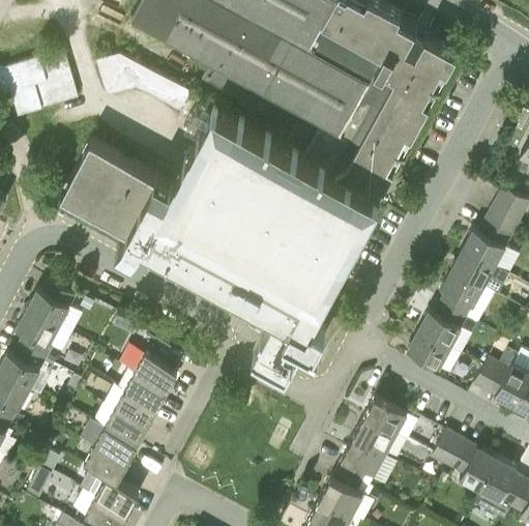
[(139,0),(131,15),(211,58),(201,78),(235,96),(240,88),(297,119),(286,142),(343,172),(392,77),(375,64),(370,72),(309,39),(330,0),(139,0)]
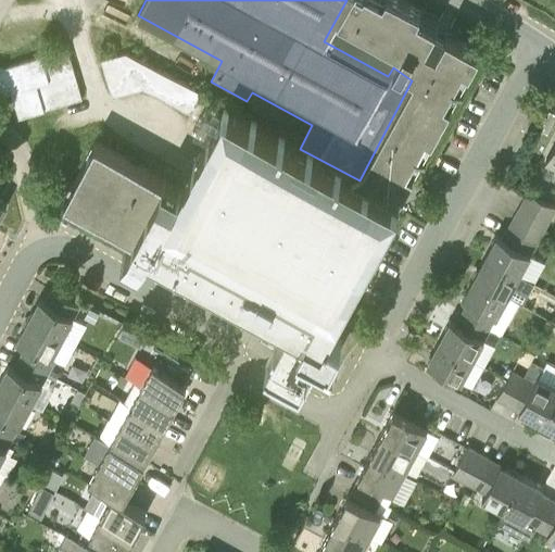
[(347,0),(324,41),(388,76),(393,67),(412,80),(360,180),(396,199),(400,191),(403,193),(421,159),(425,161),(426,159),(423,157),(458,90),(462,92),(463,90),(461,88),(479,54),(445,36),(443,40),(433,35),(439,24),(394,0),(347,0)]
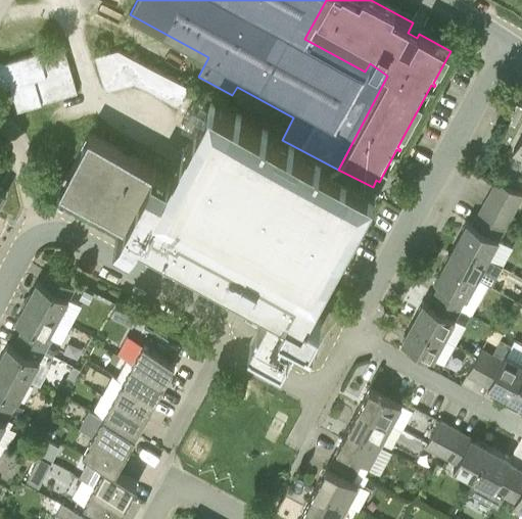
[(39,55),(42,66),(66,59),(62,48),(39,55)]
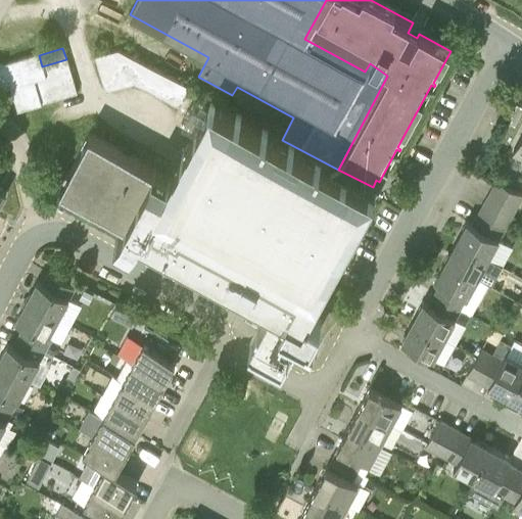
[(94,58),(98,72),(112,67),(122,64),(117,52),(94,58)]
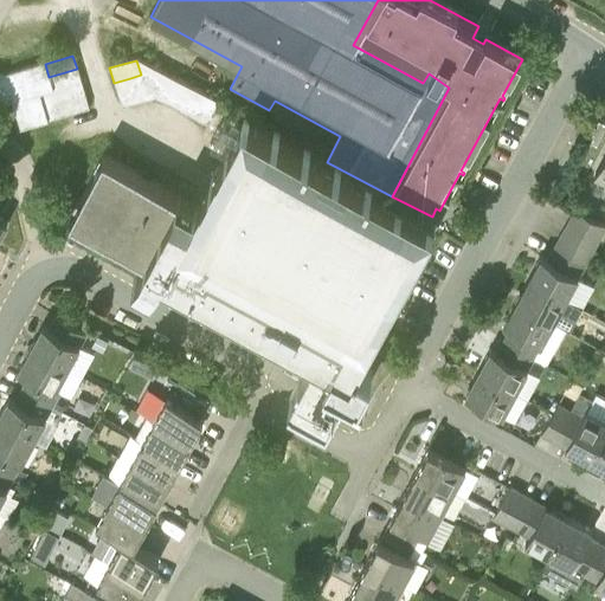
[(139,104),(154,99),(154,70),(136,60),(141,75),(130,78),(139,104)]
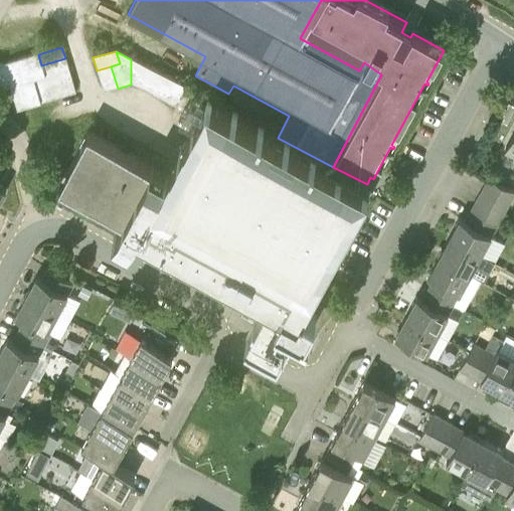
[(33,79),(44,76),(41,65),(38,54),(26,58),(33,79)]
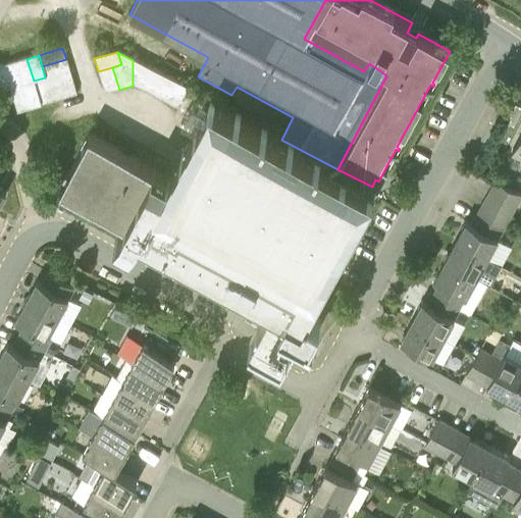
[(27,59),(14,62),(21,85),(34,81),(27,59)]
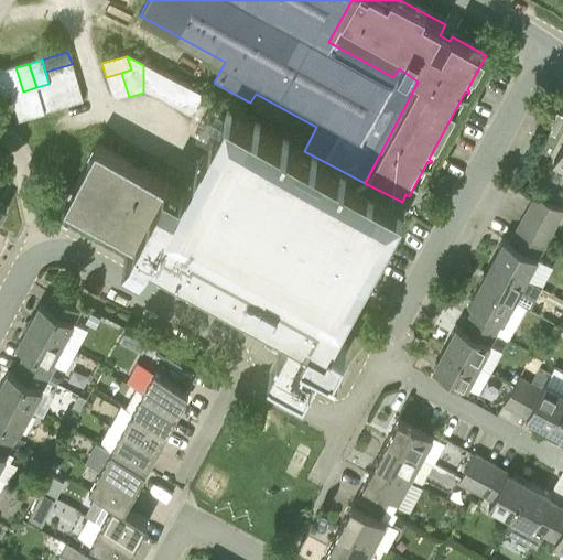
[(49,84),(62,79),(75,76),(72,64),(45,72),(49,84)]
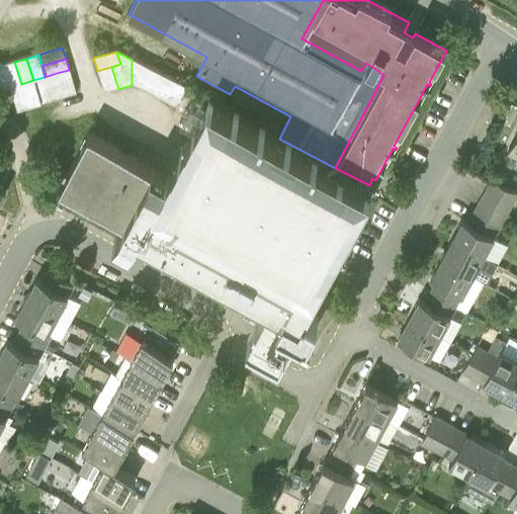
[(154,71),(132,60),(132,85),(144,91),(154,71)]
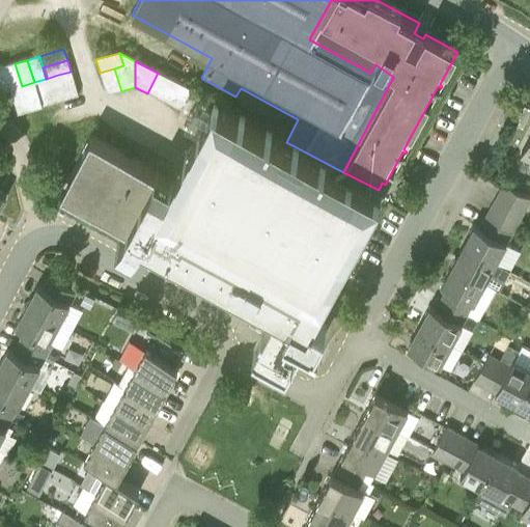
[(9,89),(22,86),(15,63),(3,67),(9,89)]
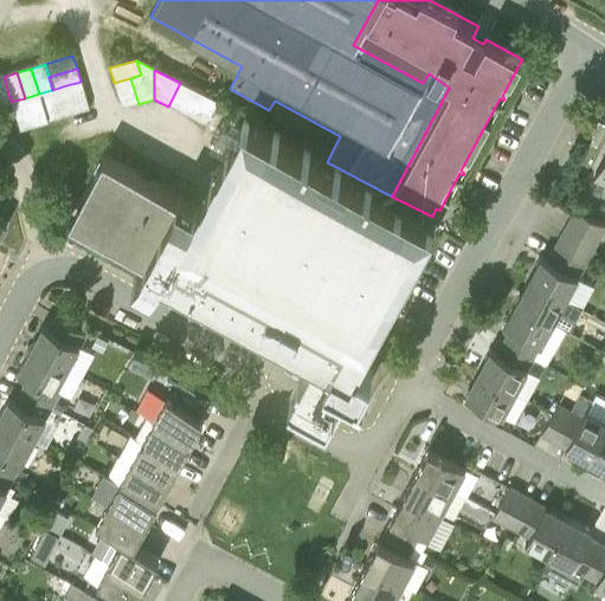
[(0,108),(12,104),(11,102),(4,77),(0,77),(0,108)]
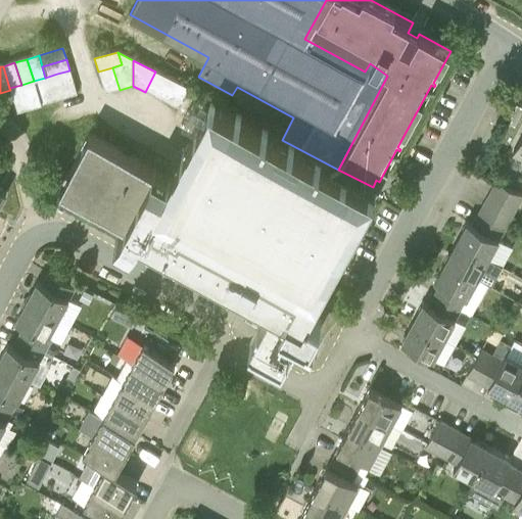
[(105,94),(120,90),(112,67),(98,72),(105,94)]
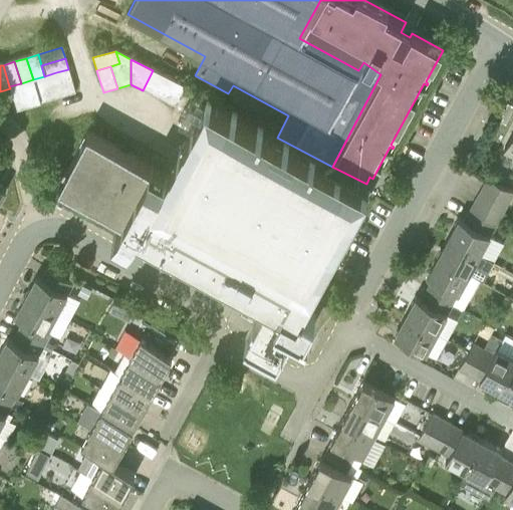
[(63,97),(75,93),(68,69),(56,72),(63,97)]
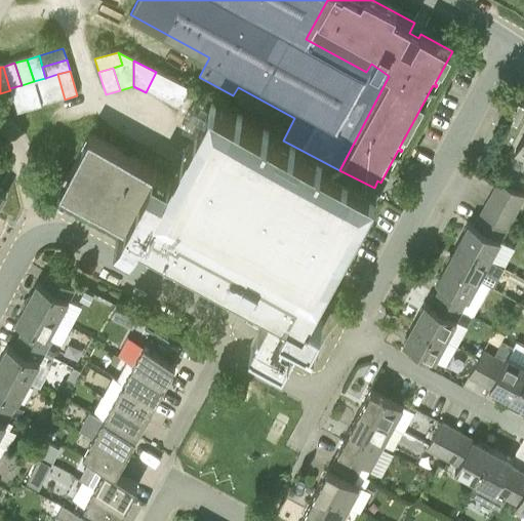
[(146,92),(156,98),(166,78),(156,72),(146,92)]
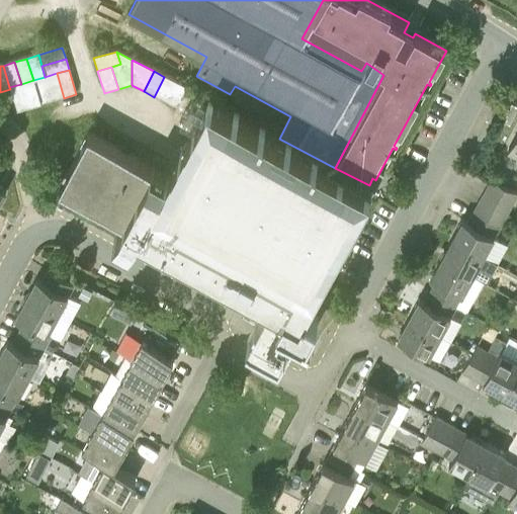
[(53,101),(64,98),(57,73),(45,77),(53,101)]
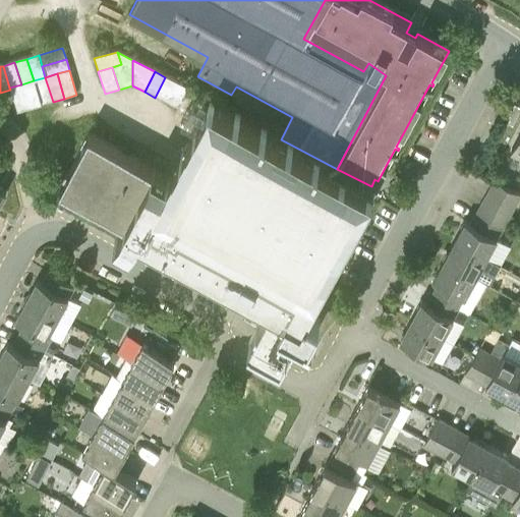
[(34,80),(37,94),(41,106),(53,102),(45,77),(34,80)]
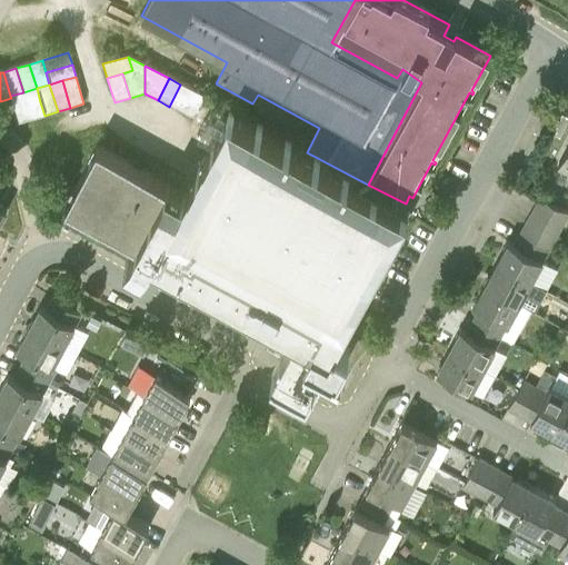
[(192,91),(180,85),(169,107),(181,112),(192,91)]
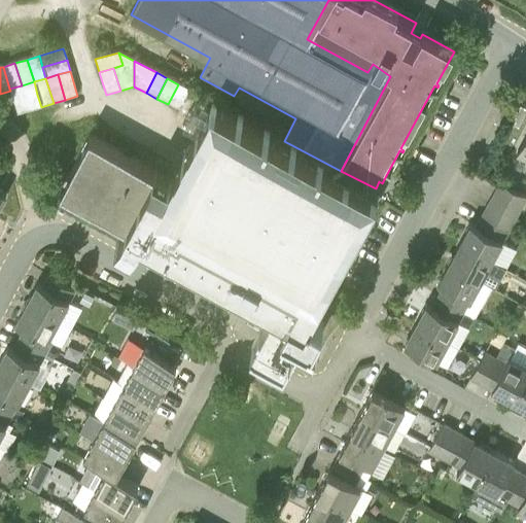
[(37,95),(34,81),(22,85),(9,89),(10,91),(13,102),(37,95)]
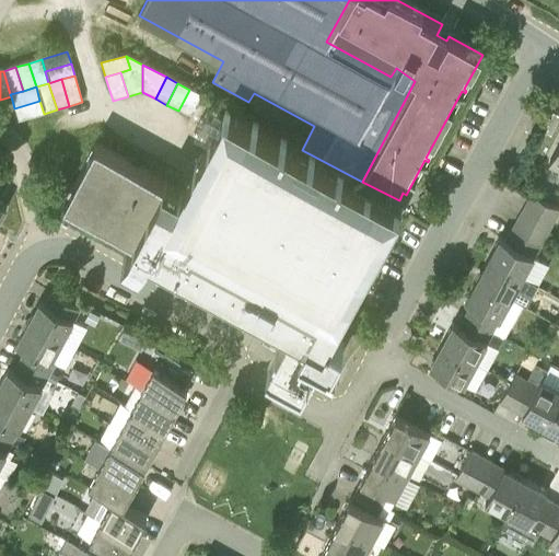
[(189,117),(201,95),(189,90),(178,111),(189,117)]
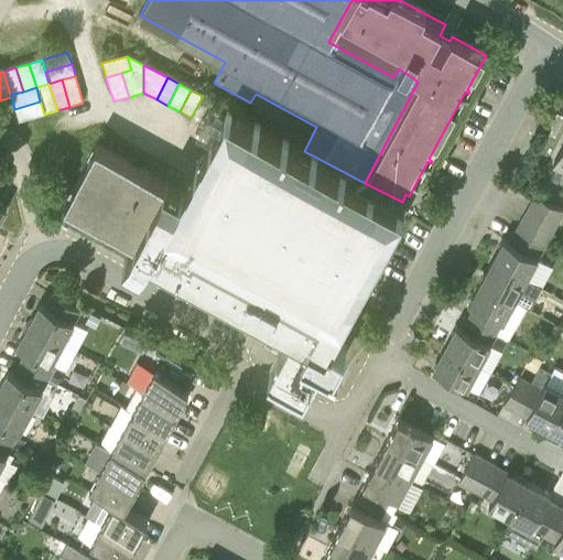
[(14,109),(19,122),(44,115),(40,101),(14,109)]
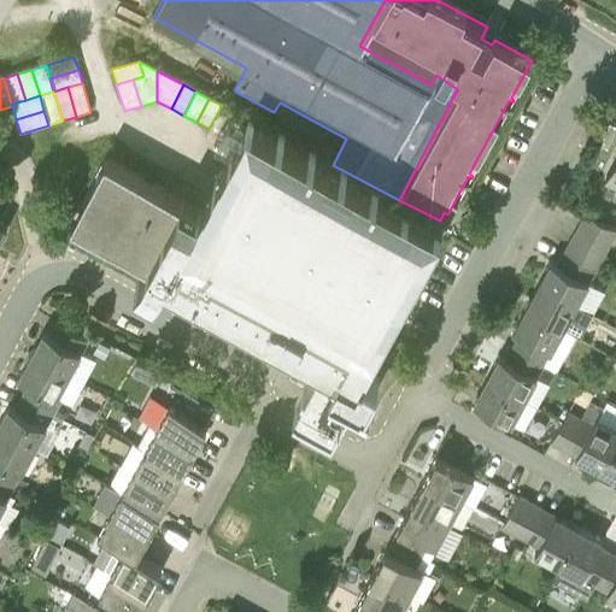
[(399,200),(333,165),(250,119),(199,212),(105,160),(71,223),(147,265),(135,287),(154,298),(166,275),(303,349),(287,377),(305,387),(295,405),(334,425),(339,416),(359,428),(391,370),(370,359),(444,223),(440,221),(399,200)]
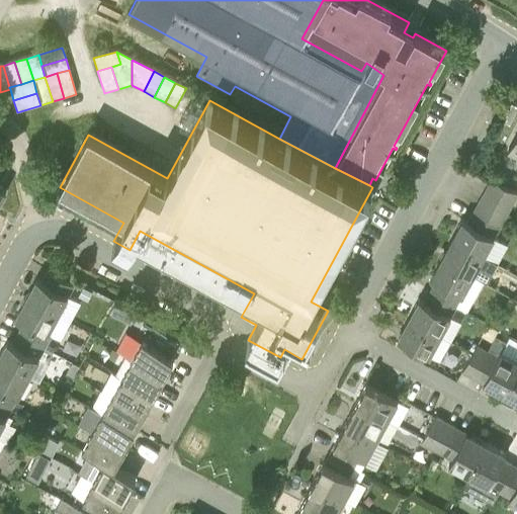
[(516,110),(507,105),(498,121),(509,127),(516,112),(516,110)]
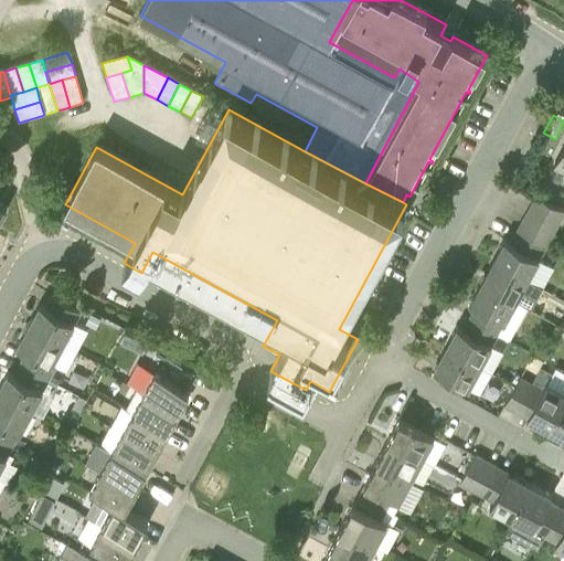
[(563,146),(554,165),(563,170),(563,146)]
